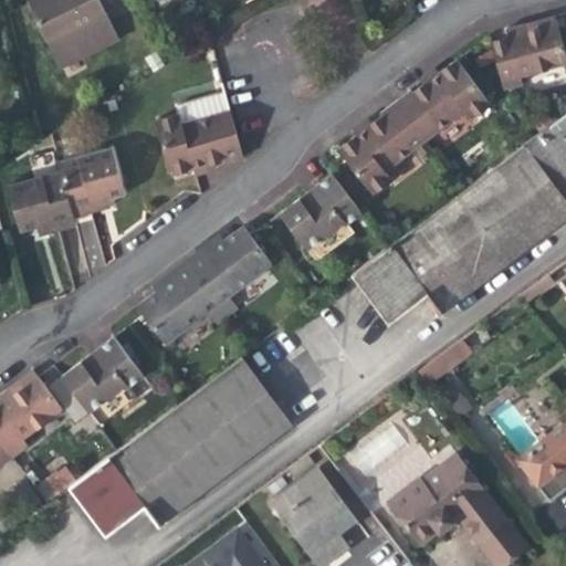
[(61,64),(101,44),(94,31),(108,23),(96,0),(29,0),(29,1),(61,64)]
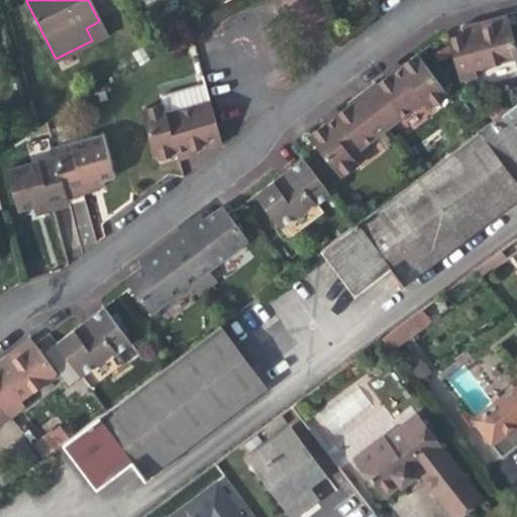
[(285,0),(287,15),(315,12),(313,0),(285,0)]
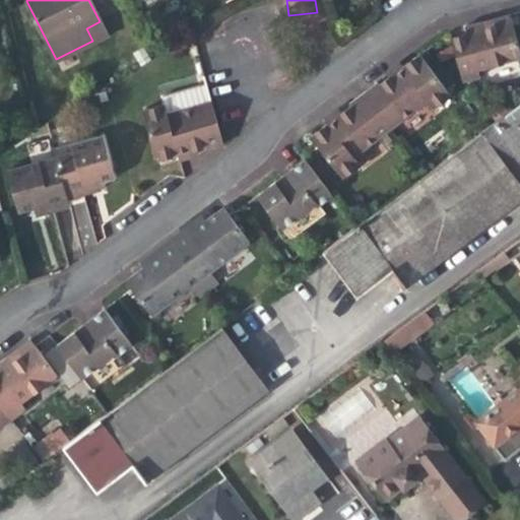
[(514,21),(512,13),(496,17),(483,20),(485,27),(514,21)]
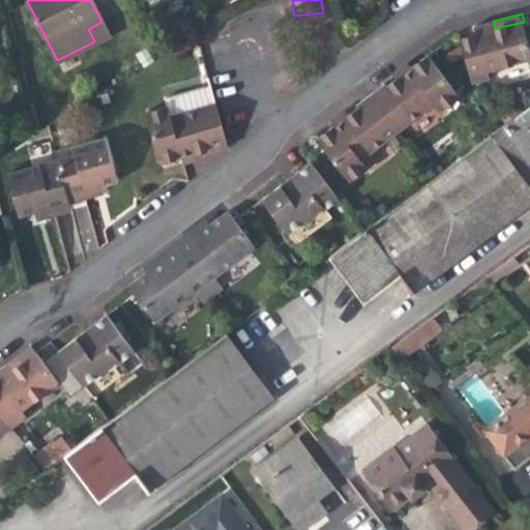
[(529,58),(529,48),(524,22),(495,28),(493,21),(475,25),(477,33),(461,37),(471,82),(494,77),(492,68),(529,58)]
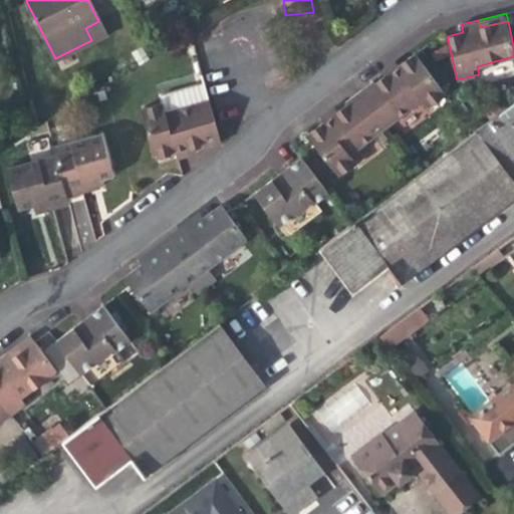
[(105,33),(98,21),(85,28),(91,40),(105,33)]
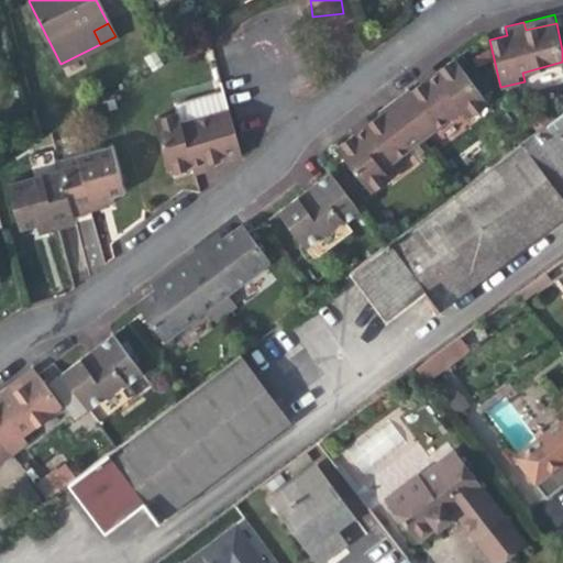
[(461,110),(482,95),(455,59),(435,74),(420,86),(396,103),(422,139),(461,110)]
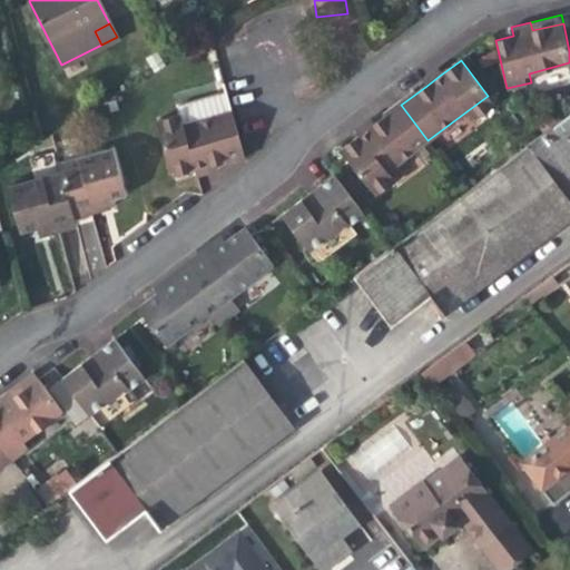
[(420,79),(425,87),(441,75),(436,68),(429,74),(420,79)]
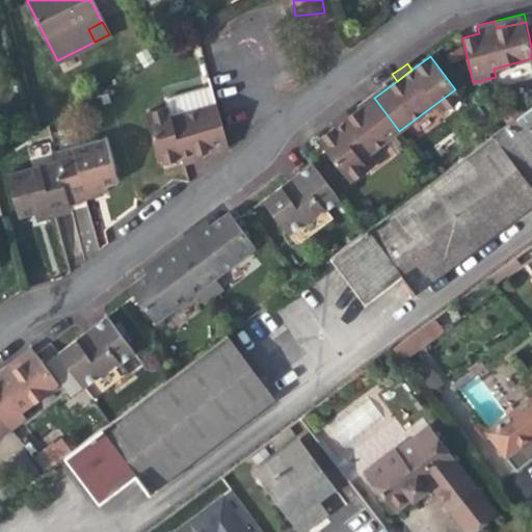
[(212,85),(197,89),(202,106),(217,102),(212,85)]
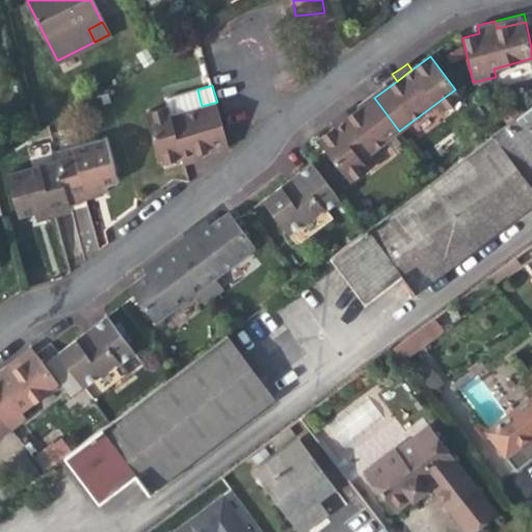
[(165,99),(167,105),(169,114),(202,106),(197,89),(165,99)]
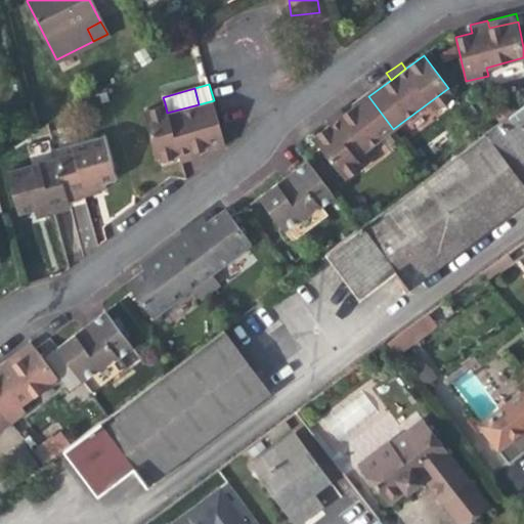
[(448,88),(429,102),(435,110),(453,95),(448,88)]
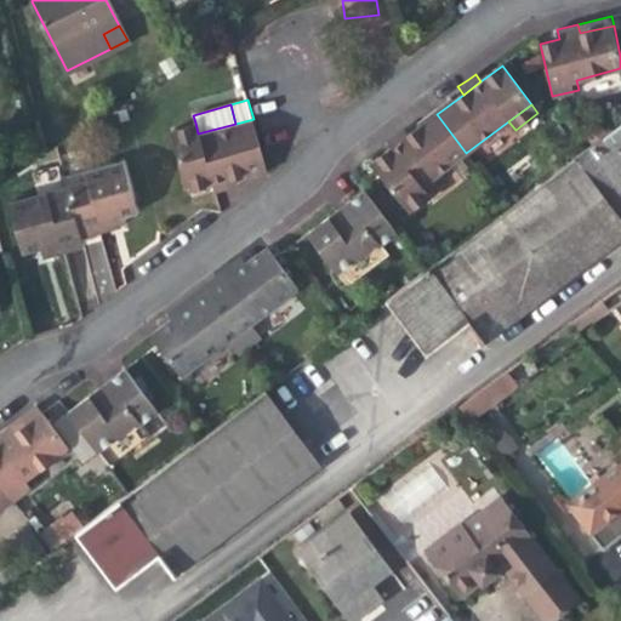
[(394,147),(423,186),(466,153),(437,114),(409,135),(394,147)]
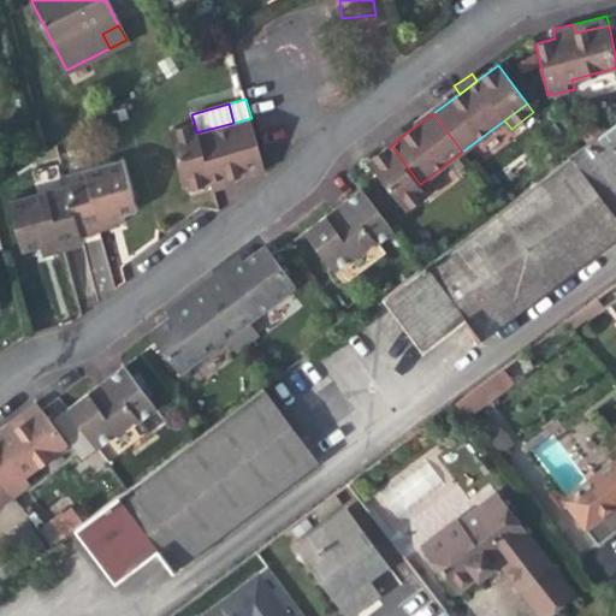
[(196,132),(209,178),(230,173),(242,170),(243,176),(266,170),(252,118),(234,123),(196,132)]
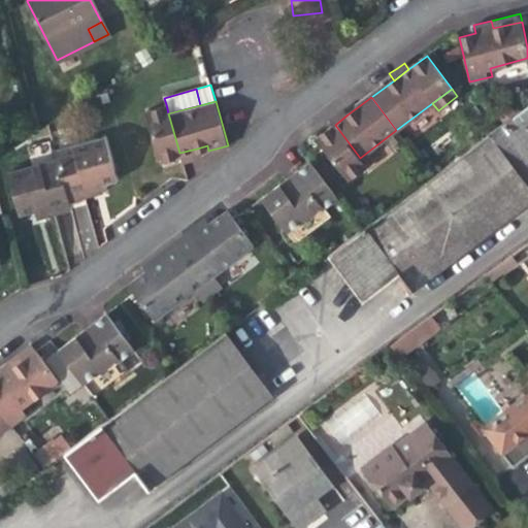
[(527,103),(510,117),(527,139),(527,103)]
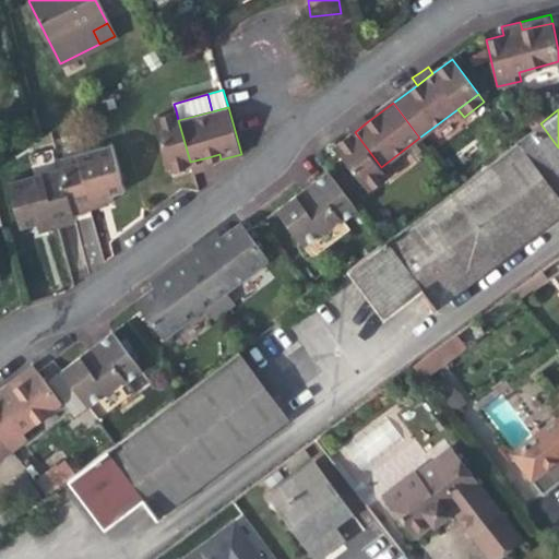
[(190,162),(178,120),(176,110),(153,117),(167,168),(190,162)]
